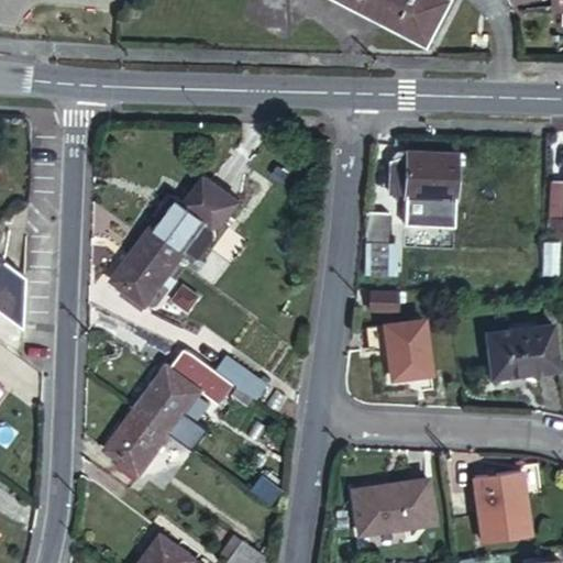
[(348,0),(424,39),(443,0),(348,0)]
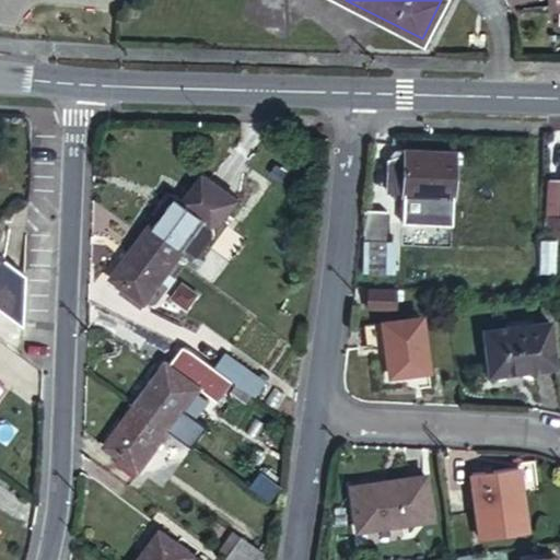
[(559,0),(548,0),(548,12),(559,12),(559,0)]
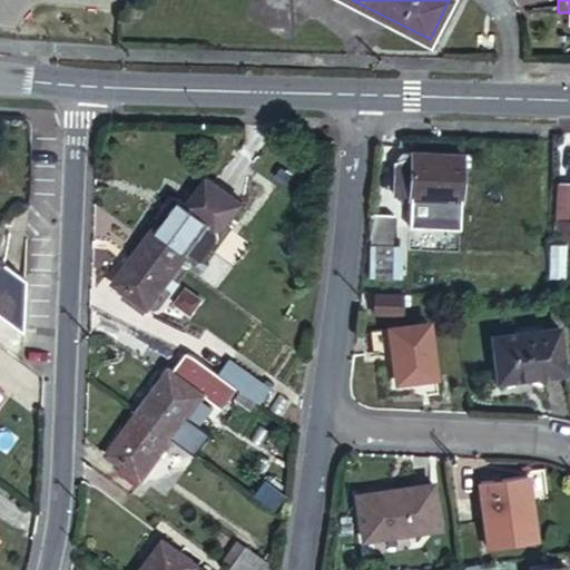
[(301,129),(301,140),(317,141),(317,130),(301,129)]
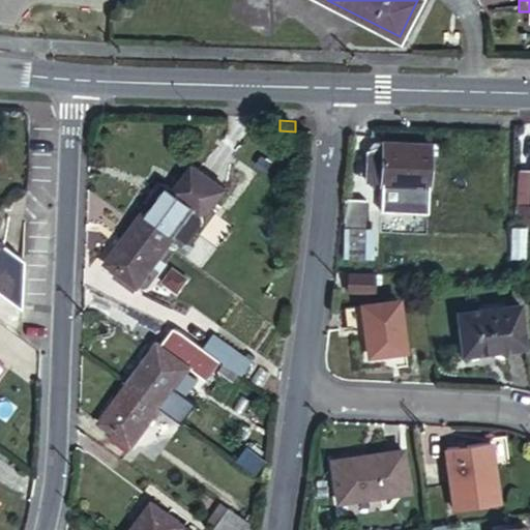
[(378,186),(425,189),(428,145),(379,142),(379,153),(364,152),(362,180),(378,180),(378,186)]
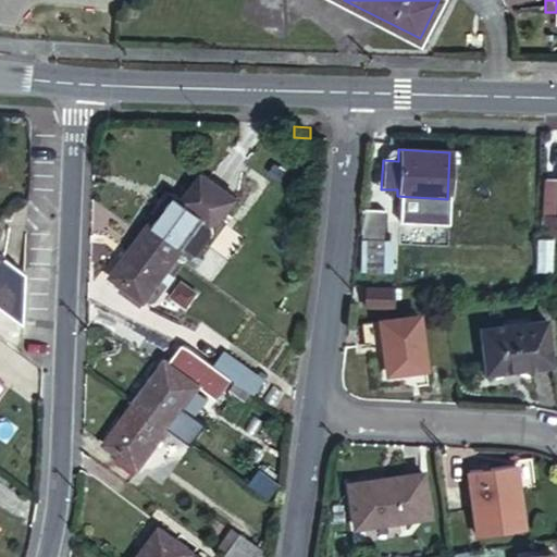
[(200,174),(182,201),(203,219),(210,221),(219,219),(233,198),(200,174)]
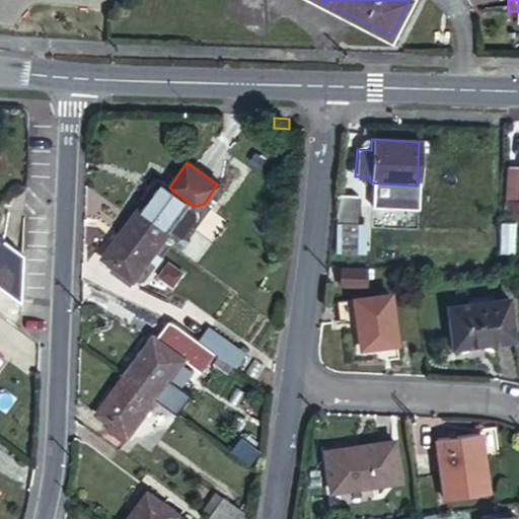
[(518,167),(507,167),(506,201),(518,201),(518,167)]
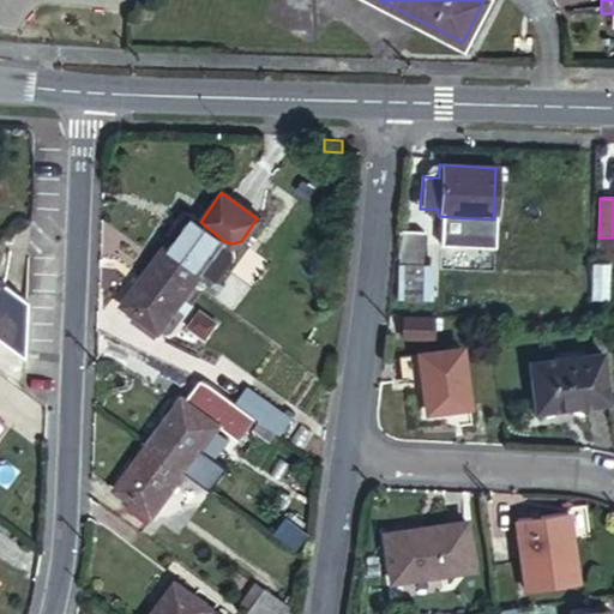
[(187,212),(154,257),(192,286),(224,241),(200,222),(187,212)]
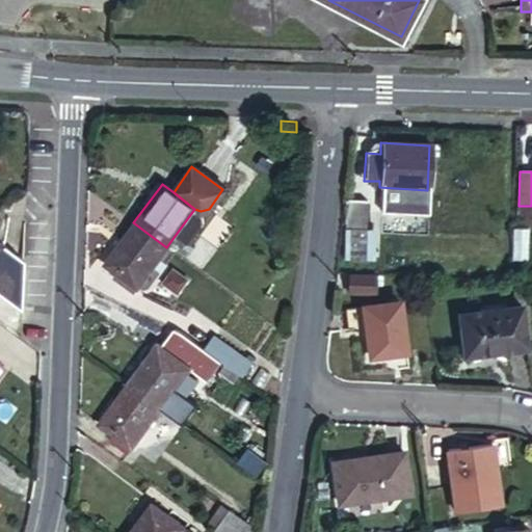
[(346,203),(339,261),(363,264),(366,234),(361,234),(363,205),(346,203)]
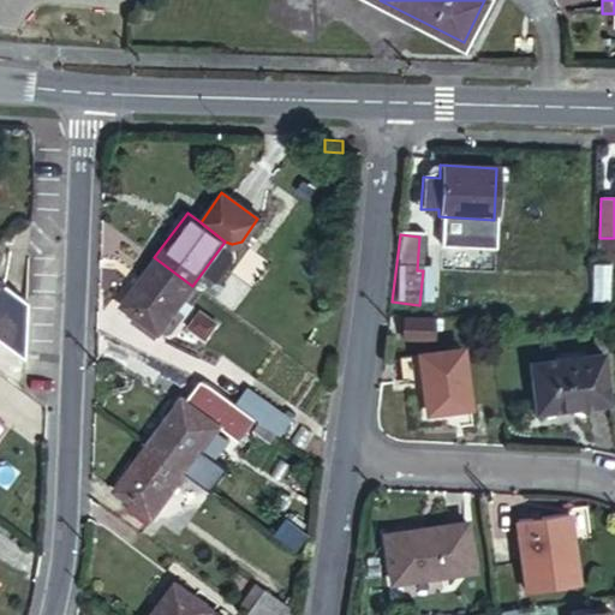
[(192,286),(154,257),(121,303),(141,318),(159,332),(192,286)]
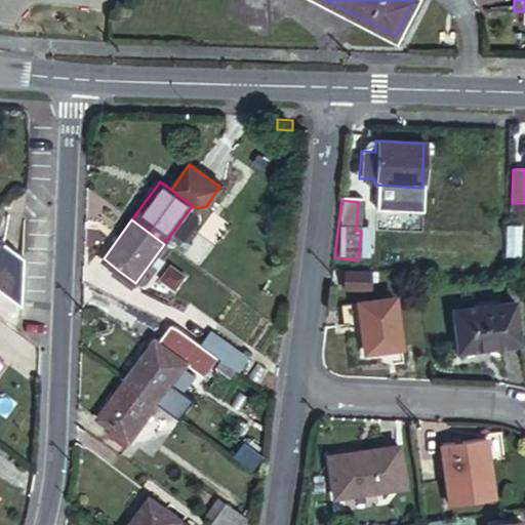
[(19,274),(19,257),(0,242),(0,292),(17,306),(19,274)]
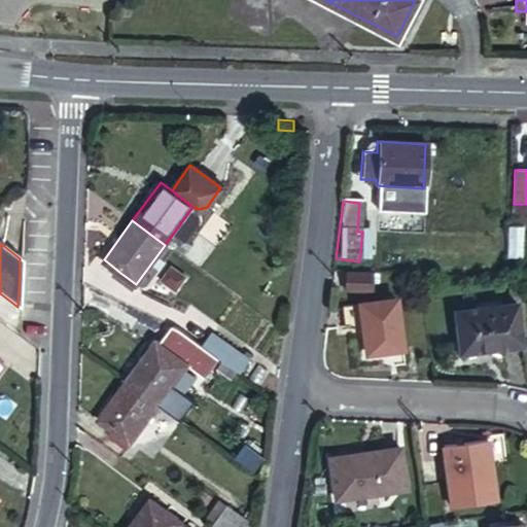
[(372,271),(346,270),(345,288),(372,289),(372,271)]
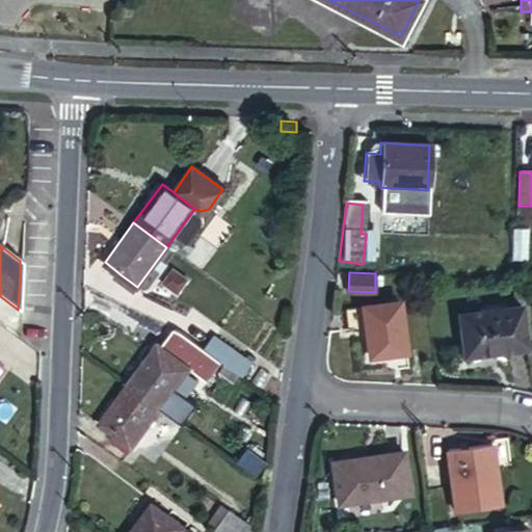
[(137,287),(122,275),(117,281),(133,291),(137,287)]
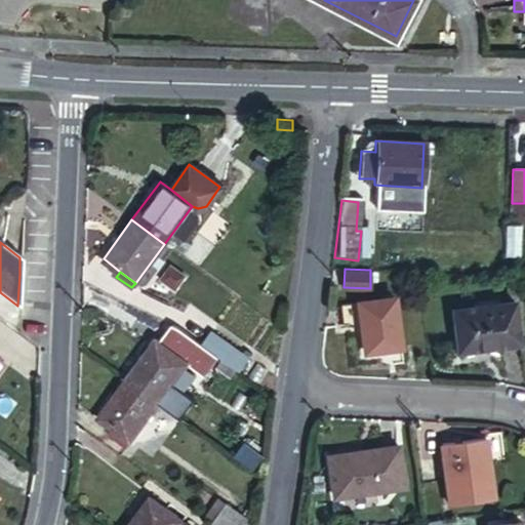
[(397,346),(392,297),(356,301),(337,303),(340,324),(358,322),(361,350),(397,346)]
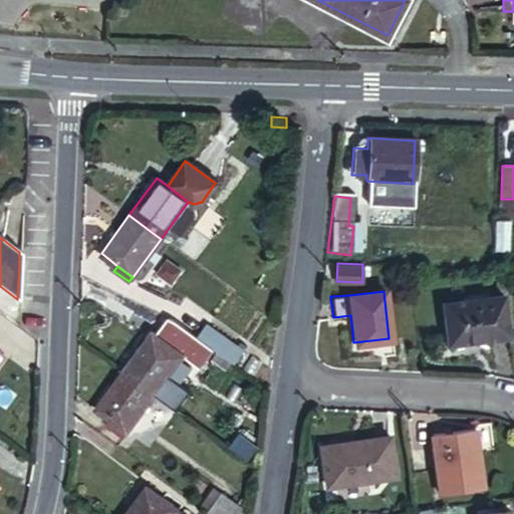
[(501,295),(443,301),(447,342),(506,335),(501,295)]
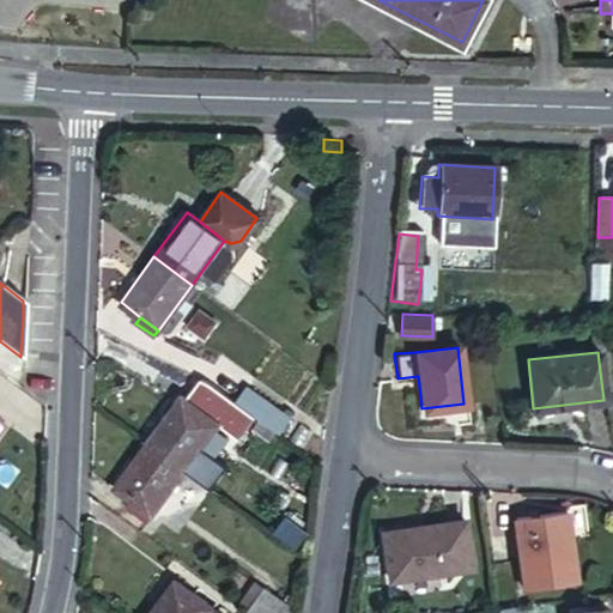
[(145,442),(183,469),(228,410),(240,419),(247,410),(234,402),(207,382),(192,405),(178,395),(145,442)]
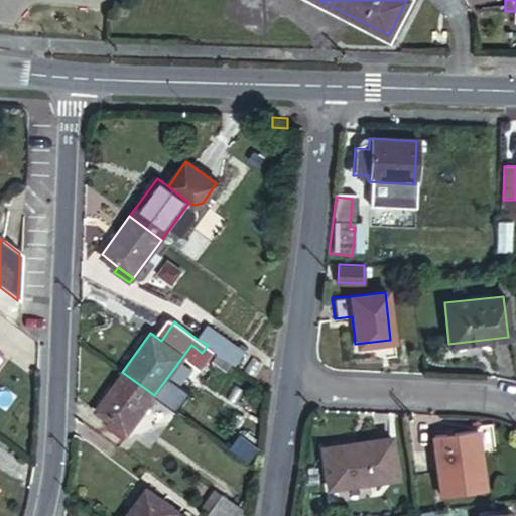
[(197,339),(208,345),(232,363),(241,351),(205,326),(197,339)]
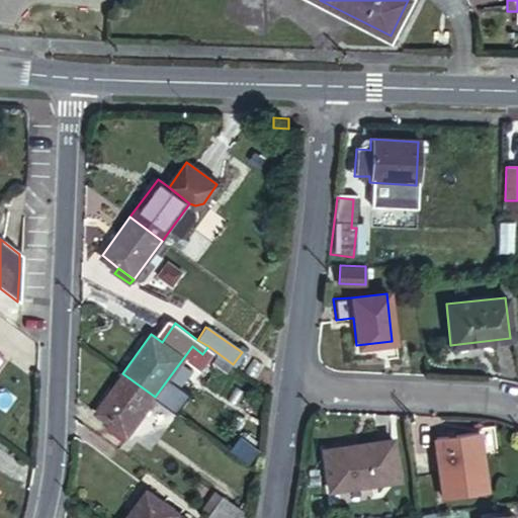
[(126,436),(155,397),(122,373),(94,412),(109,424),(126,436)]
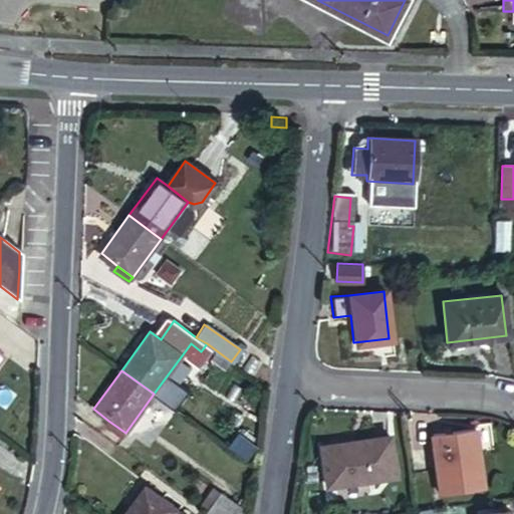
[(125,433),(108,421),(105,425),(121,438),(125,433)]
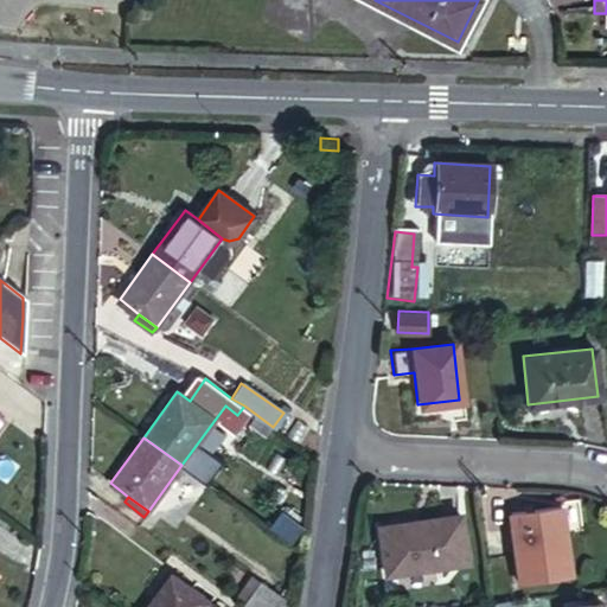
[(510,515),(521,588),(572,581),(562,508),(510,515)]
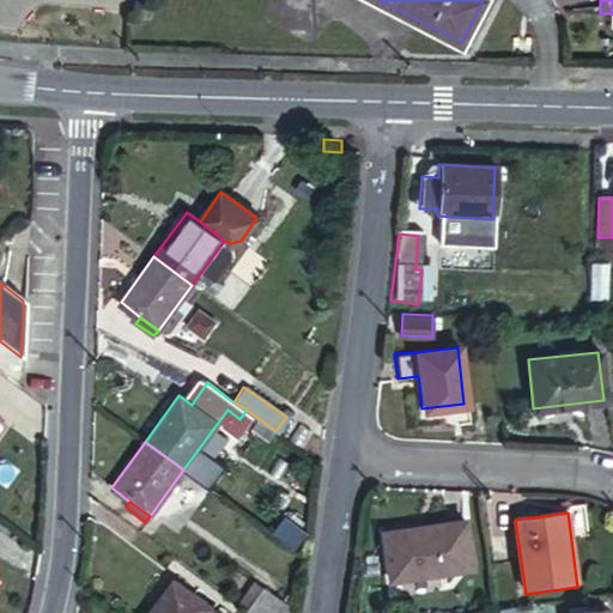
[(297,544),(307,530),(286,516),(275,530),(297,544)]
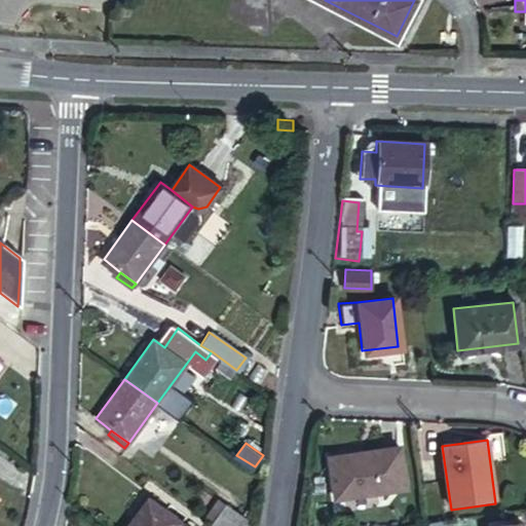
[(329,458),(334,497),(403,489),(398,449),(329,458)]
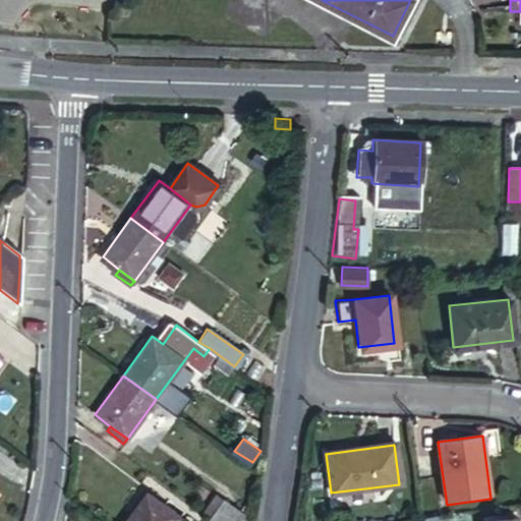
[(125,520),(175,520),(178,517),(146,494),(125,520)]
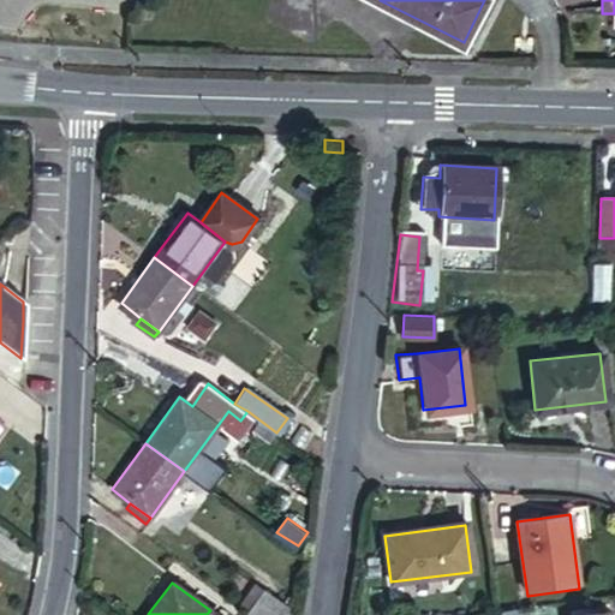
[(246,610),(263,589),(254,583),(238,605),(246,610)]
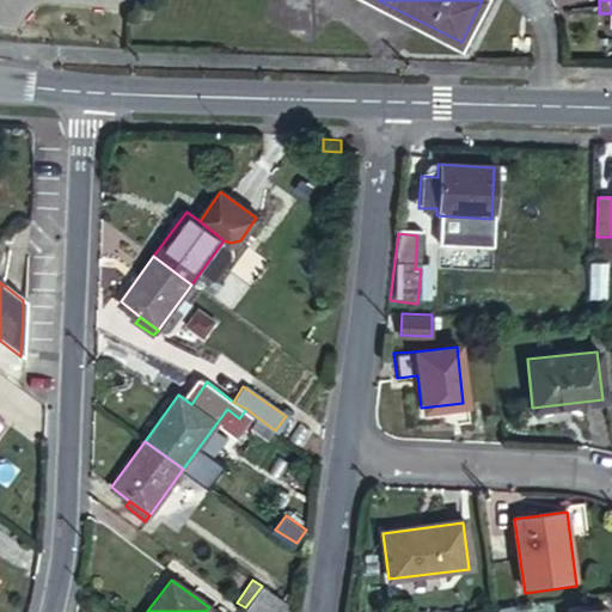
[(245,607),(251,611),(286,611),(288,605),(262,586),(245,607)]
